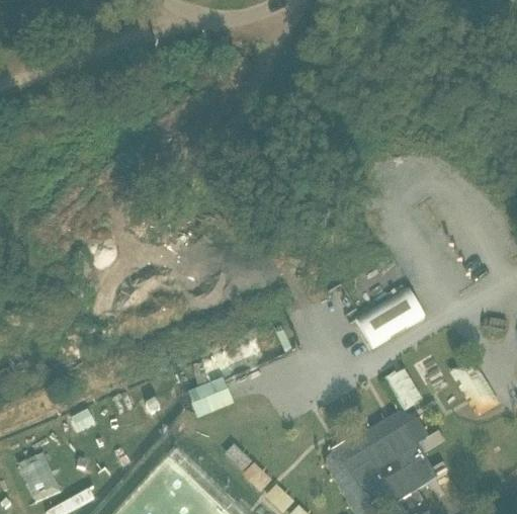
[(222,34),(222,43),(230,41),(229,33),(222,34)]
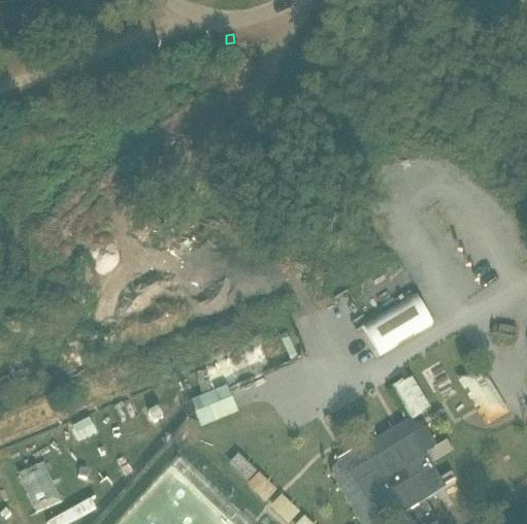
[(381,354),(433,322),(416,294),(363,326),(381,354)]
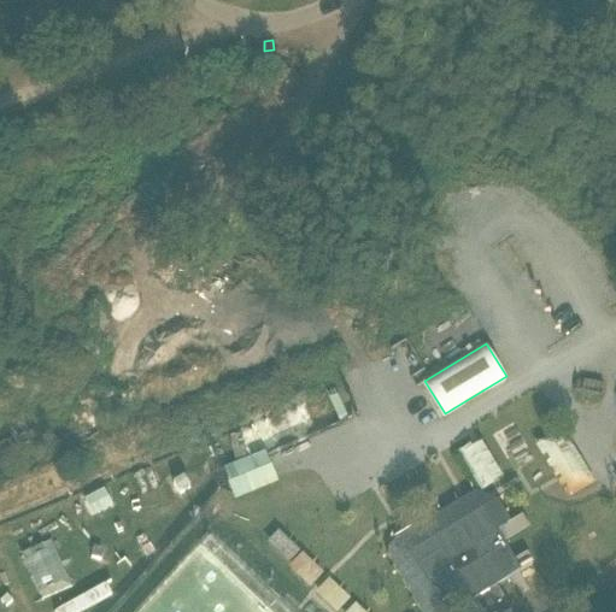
[(480,436),(461,448),(484,486),(503,475),(480,436)]
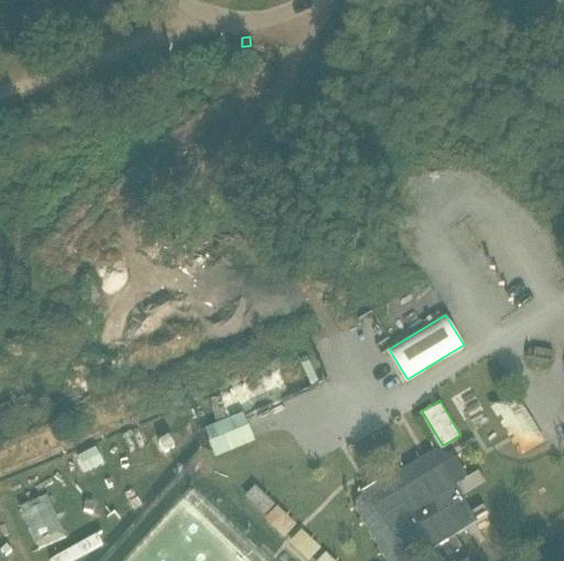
[(203,427),(214,455),(253,440),(252,435),(248,429),(243,415),(242,412),(230,416),(203,427)]
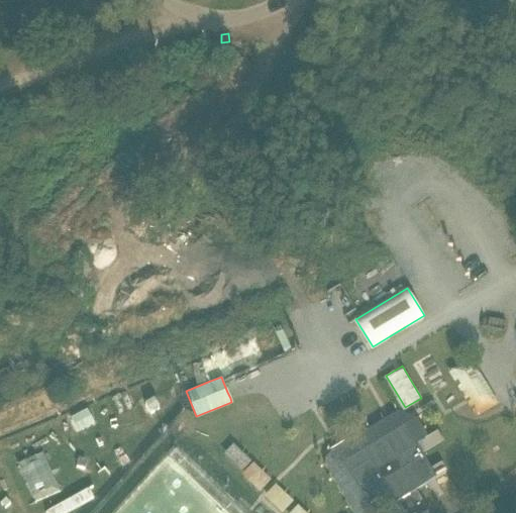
[(145,403),(151,412),(161,407),(153,398),(145,403)]
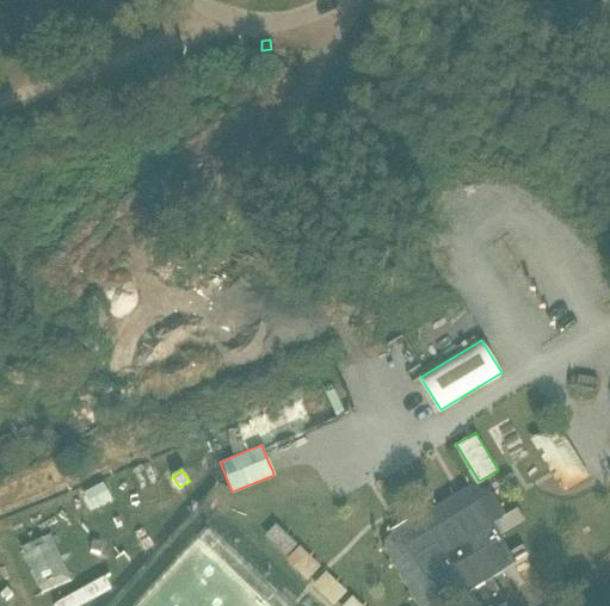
[(114,499),(104,482),(85,493),(93,509),(114,499)]
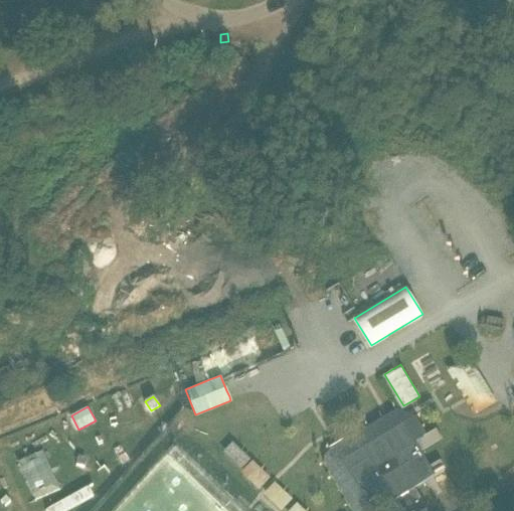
[(354,510),(372,510),(343,461),(404,423),(415,443),(422,438),(427,435),(414,414),(395,406),(330,448),(324,454),(324,460),(327,467),(354,510)]
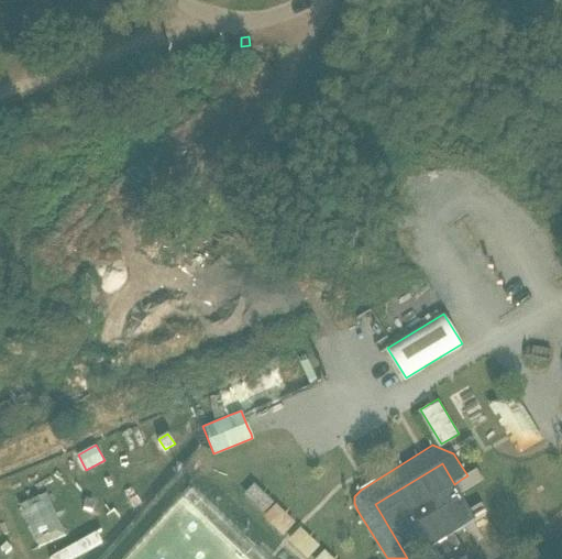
[(454,484),(442,463),(375,504),(407,558),(410,558),(430,547),(437,558),(462,558),(469,556),(454,533),(463,527),(476,519),(487,513),(482,503),(471,510),(461,494),(484,480),(477,470),(467,475),(462,479),(454,484)]
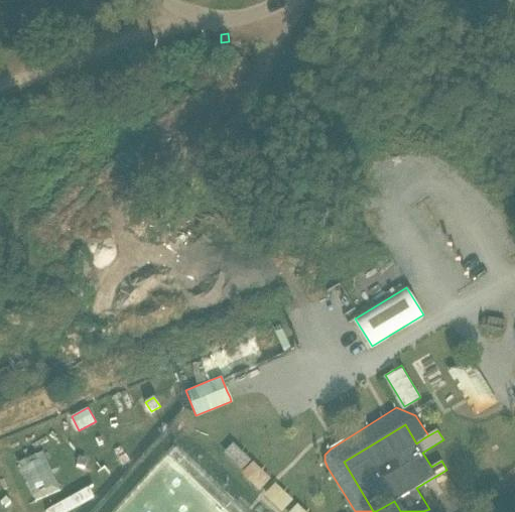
[(126,452),(119,450),(114,465),(121,467),(126,452)]
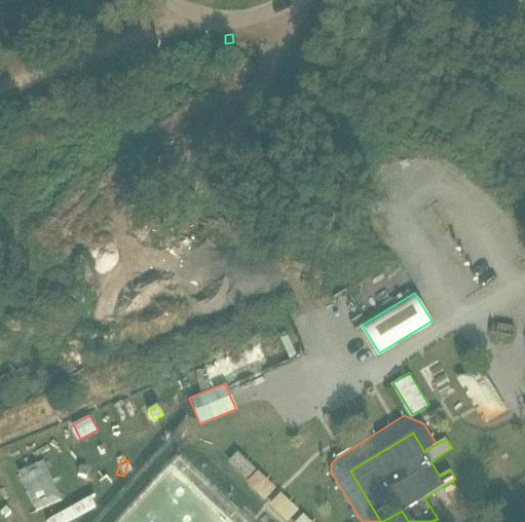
[(43,459),(20,469),(36,510),(60,499),(43,459)]
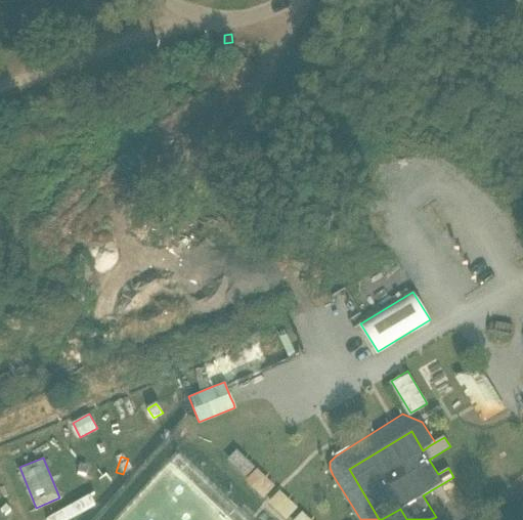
[(90,465),(80,462),(77,470),(87,473),(90,465)]
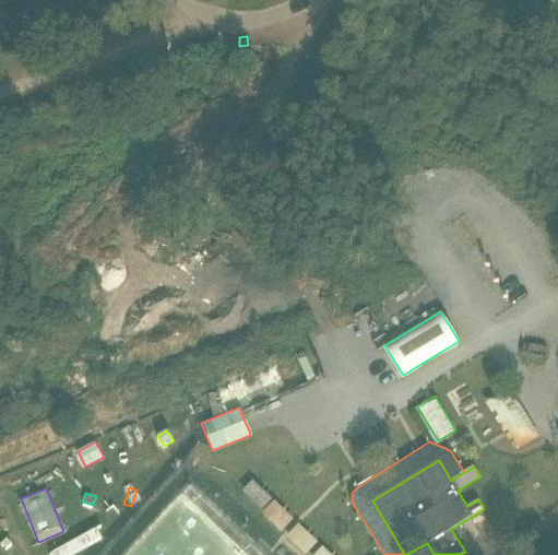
[(274,498),(262,512),(282,530),(289,522),(294,517),(274,498)]
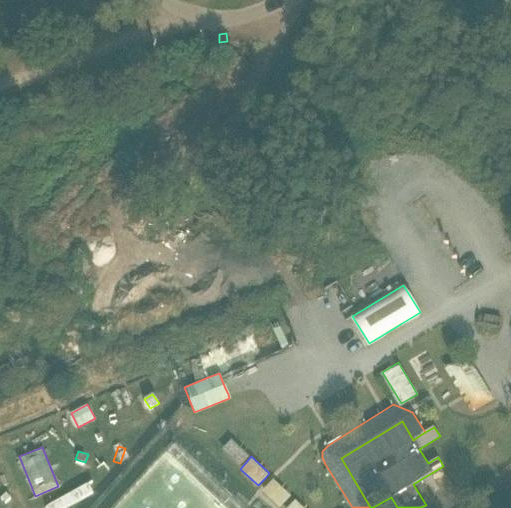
[(273,478),(262,490),(280,506),(287,499),(291,494),(273,478)]
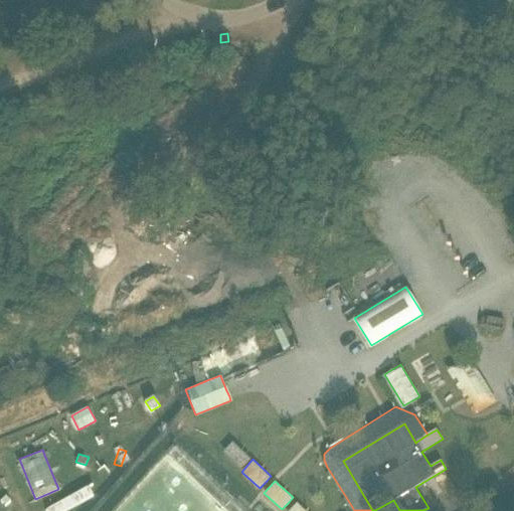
[(6,505),(11,500),(7,494),(1,499),(6,505)]
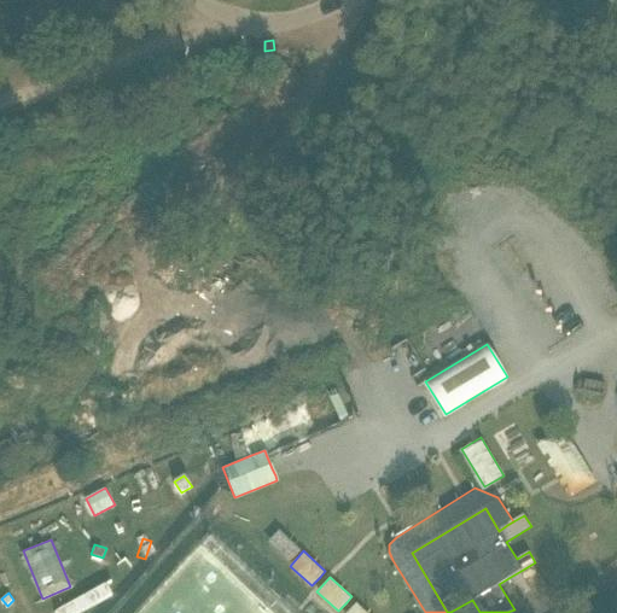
[(351,607),(345,612),(368,612),(356,601),(351,607)]
